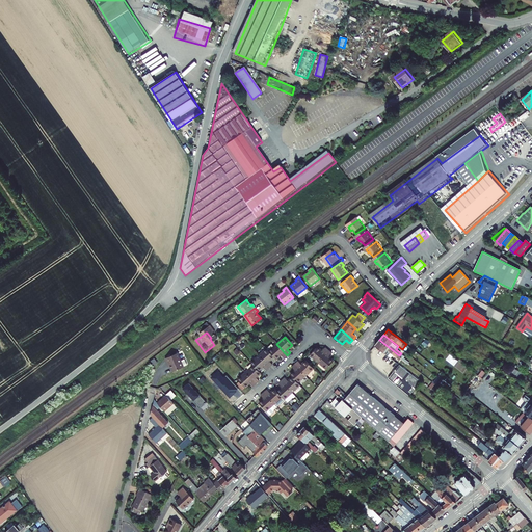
[(379,340),(375,345),(389,355),(391,353),(397,357),(399,355),(379,340)]
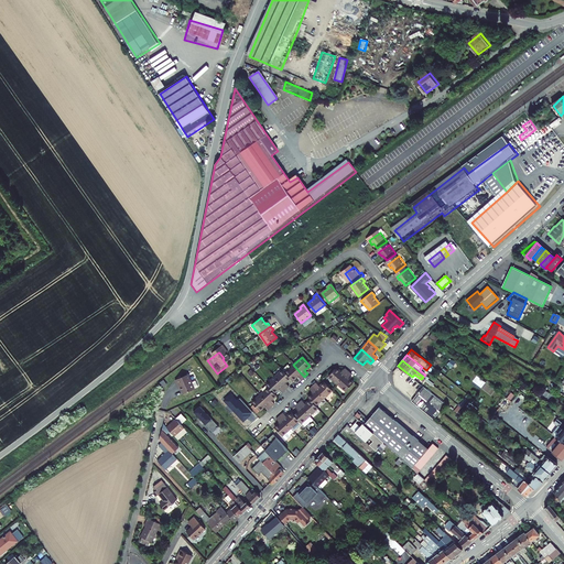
[(288,365),(283,370),(291,378),(293,381),(297,377),(301,380),(304,377),(293,365),(290,368),(288,365)]
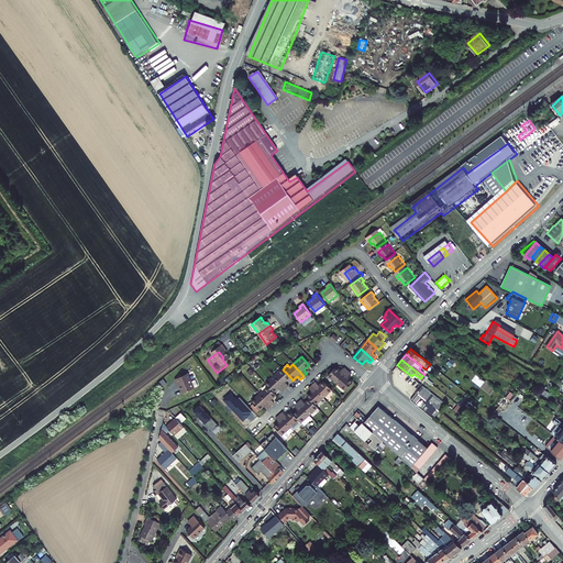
[(337,383),(348,371),(344,367),(340,371),(335,367),(328,375),(337,383)]
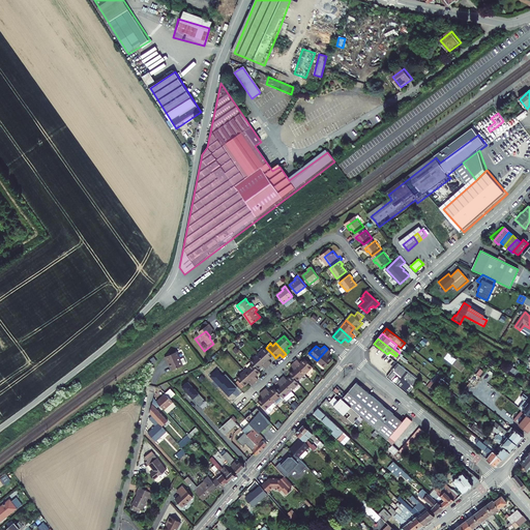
[(258,354),(268,365),(271,363),(268,360),(273,355),(266,348),(258,354)]
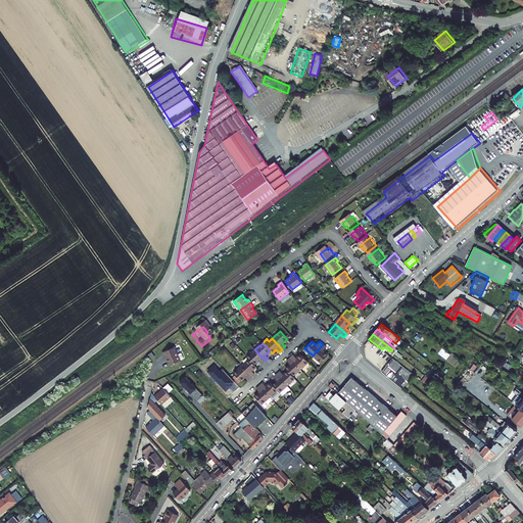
[(323,344),(313,355),(321,363),(328,354),(323,350),(326,347),(323,344)]
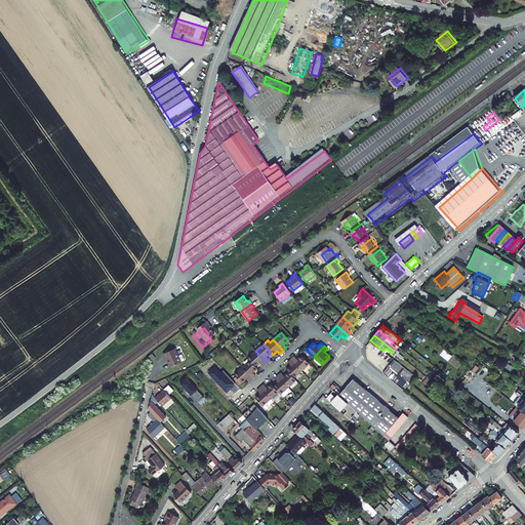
[(248,358),(250,361),(255,366),(259,362),(263,365),(266,362),(255,351),(248,358)]
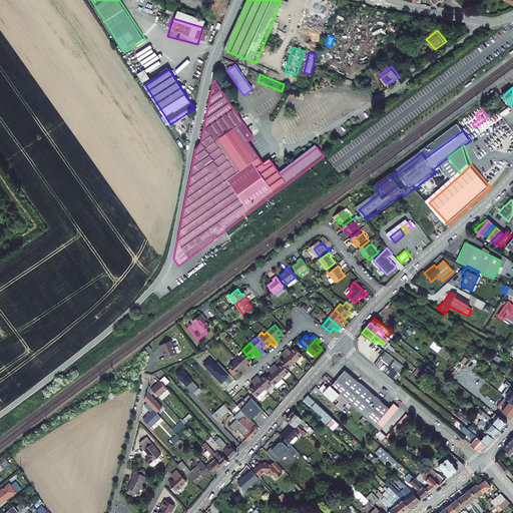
[(175,358),(169,345),(157,350),(160,356),(162,355),(165,362),(175,358)]
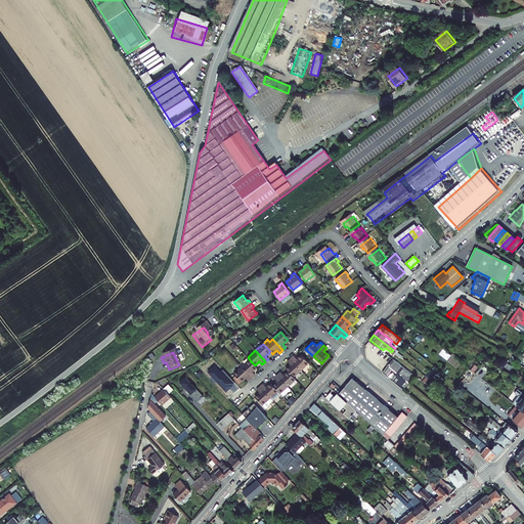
[(309,362),(302,354),(297,359),(294,356),(291,358),(301,369),(309,362)]
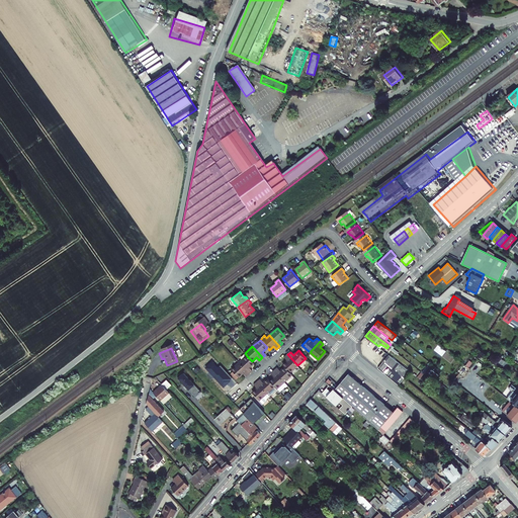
[(297,365),(287,354),(284,357),(287,360),(283,364),(285,367),(290,372),(297,365)]
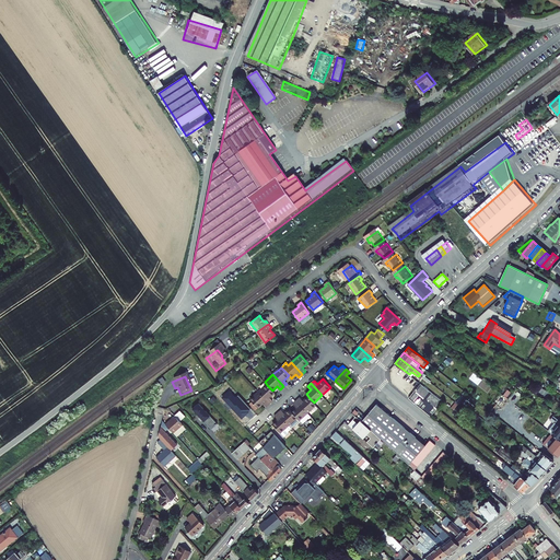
[(443,403),(420,384),(415,392),(436,409),(443,403)]
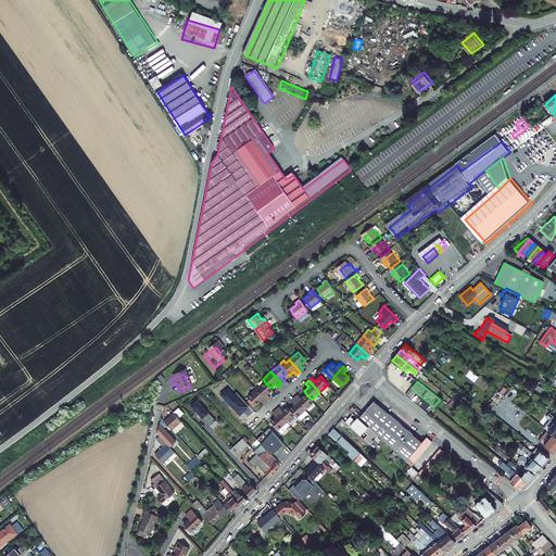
[(268,394),(273,390),(270,388),(265,382),(256,390),(267,402),(270,399),(268,394)]
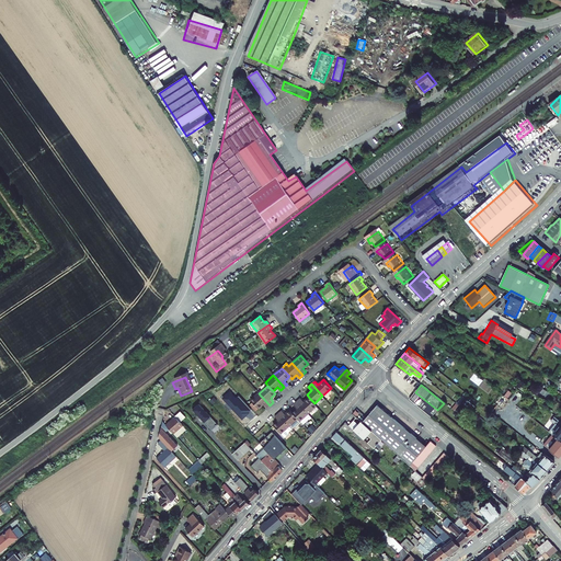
[(539,387),(535,395),(547,402),(552,395),(539,387)]
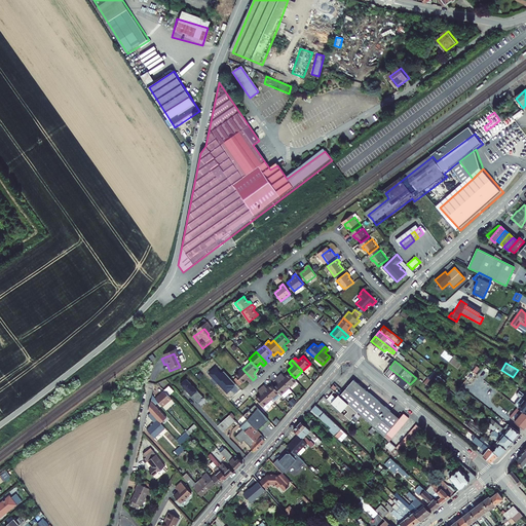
[(226,393),(235,384),(223,372),(222,373),(217,367),(209,374),(226,393)]
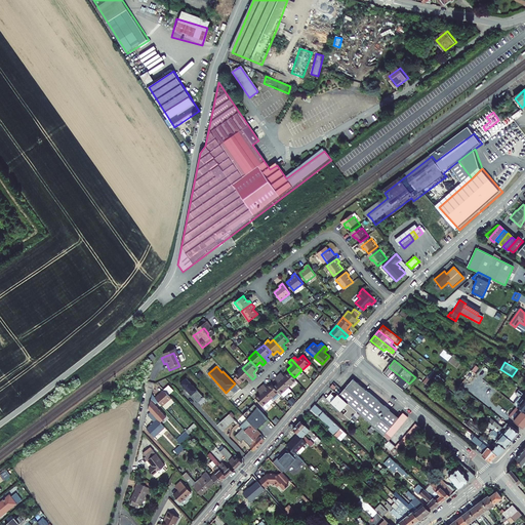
[(409,384),(389,367),(384,373),(404,391),(409,384)]
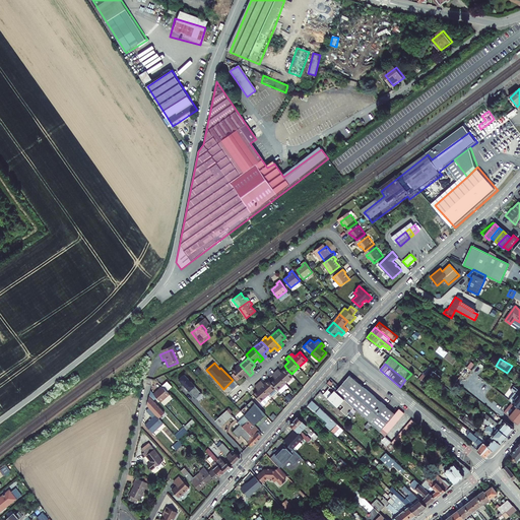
[(245,375),(247,378),(250,376),(240,365),(233,372),(235,374),(240,379),(245,375)]
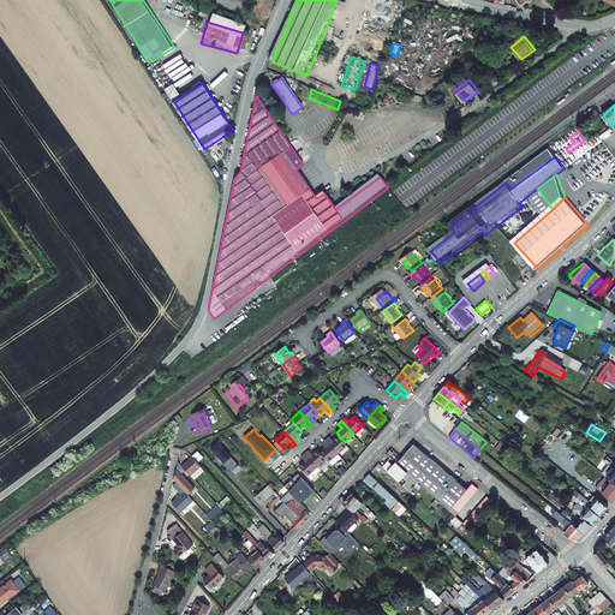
[(338,453),(347,446),(345,442),(339,436),(333,441),(329,437),(326,440),(338,453)]
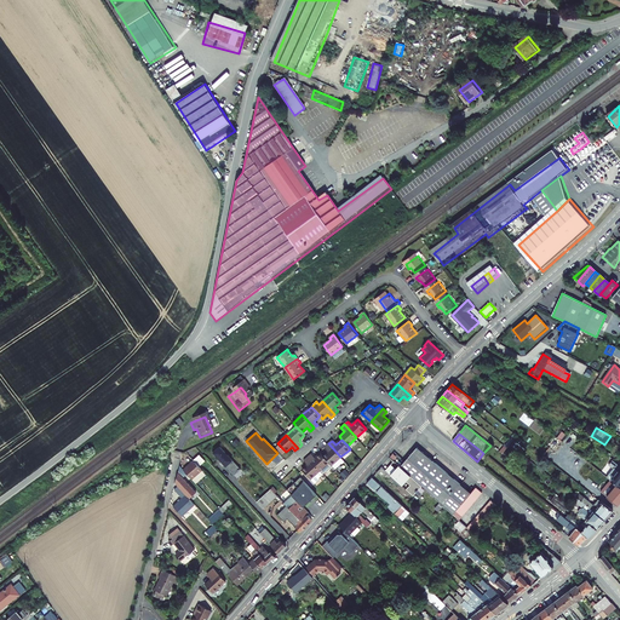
[(501,453),(511,442),(509,441),(499,452),(501,453)]
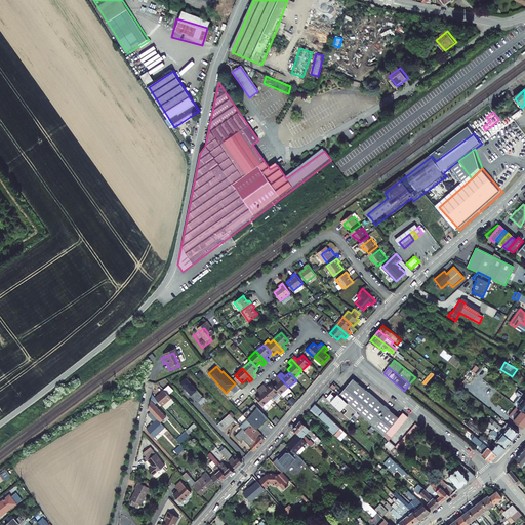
[(281,394),(288,387),(278,375),(275,378),(278,381),(274,386),(281,394)]
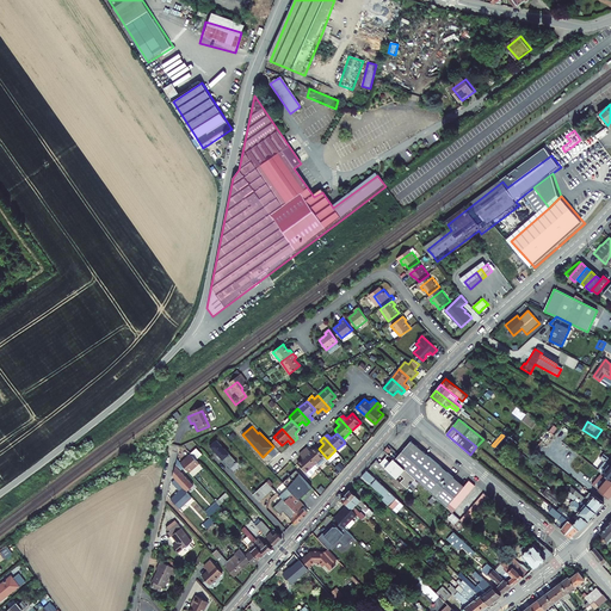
[(230,468),(238,462),(217,440),(210,446),(230,468)]
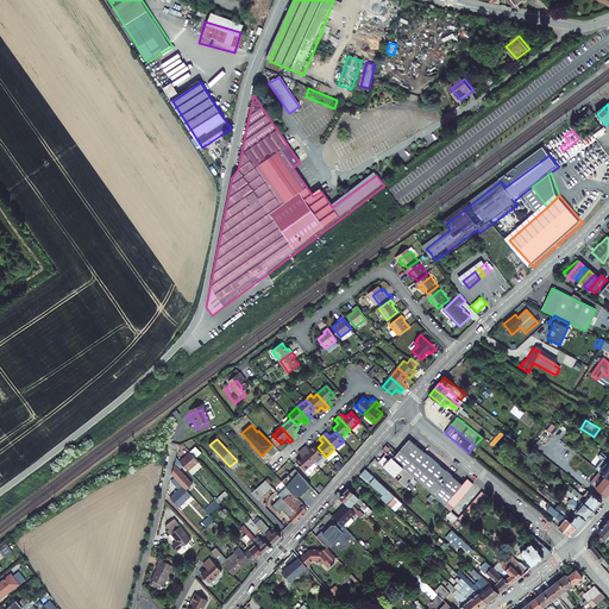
[(394,458),(414,477),(445,506),(447,502),(451,500),(453,496),(456,494),(458,490),(460,488),(463,485),(409,439),(394,458)]
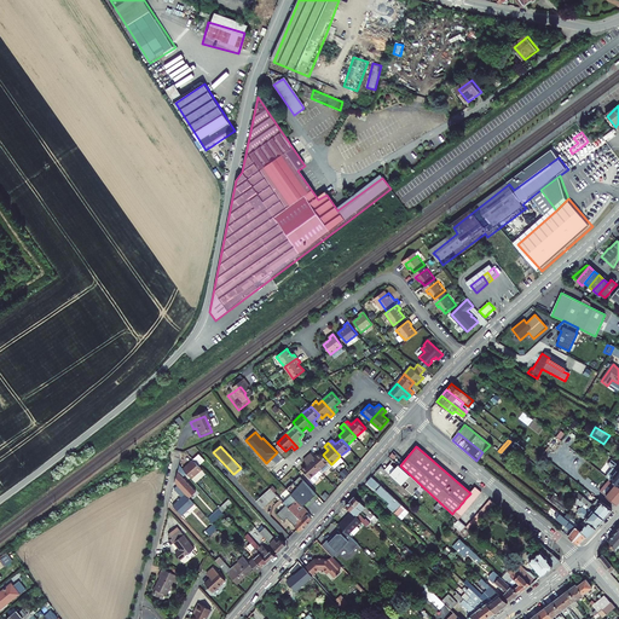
[(314,457),(311,453),(307,457),(322,473),(331,464),(323,455),(320,452),(314,457)]
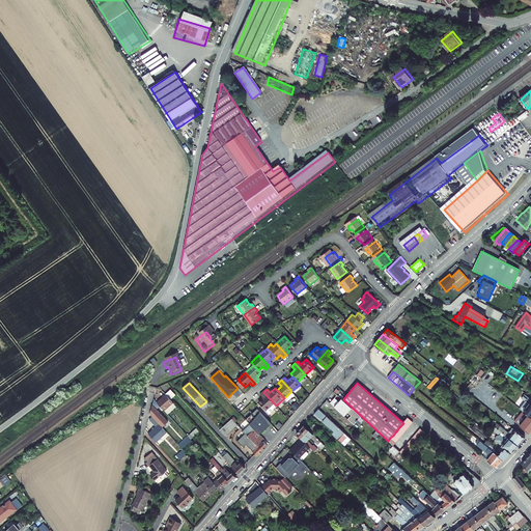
[(170,389),(166,394),(170,399),(175,394),(170,389)]
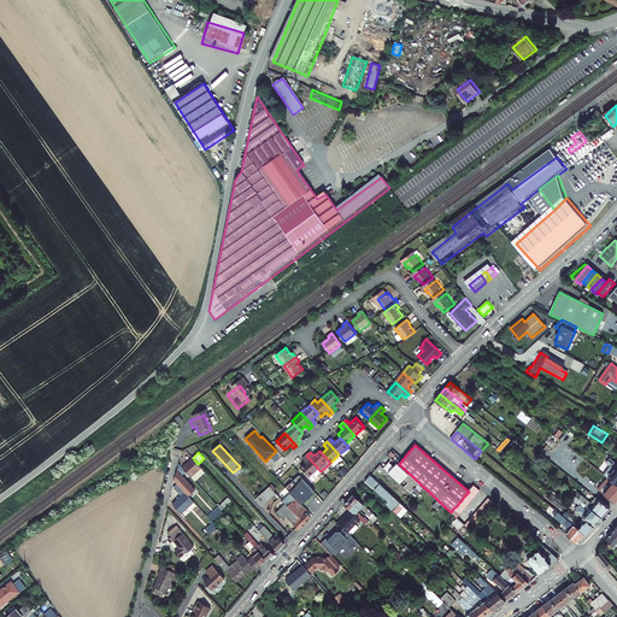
[(317,475),(321,471),(306,456),(303,459),(306,463),(301,468),(313,481),(317,477),(317,475)]
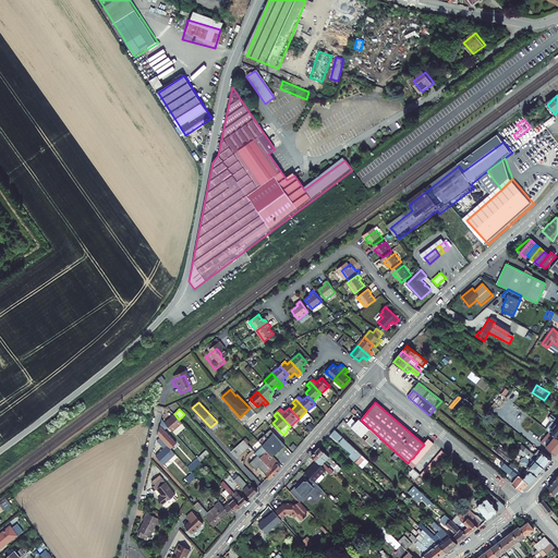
[(174,414),(165,422),(169,426),(173,432),(182,423),(179,420),(174,414)]
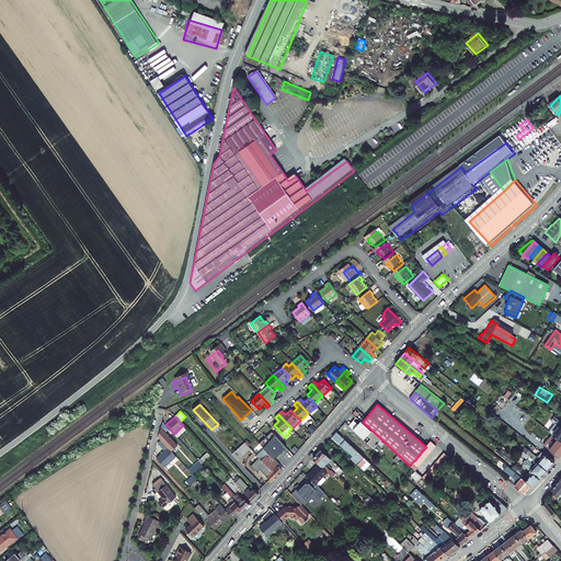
[(556,424),(549,432),(550,433),(558,438),(560,441),(560,421),(554,416),(551,421),(556,424)]
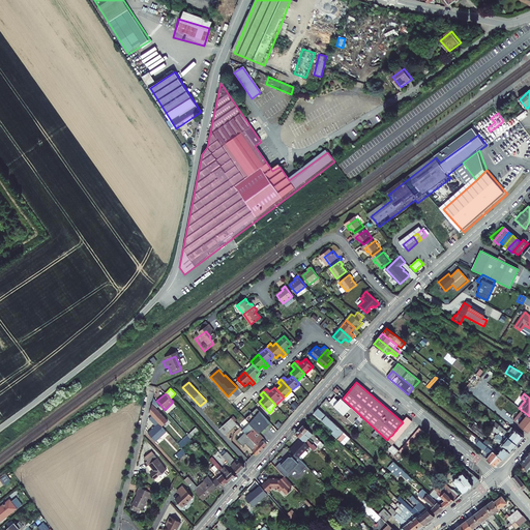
[(339,401),(334,406),(344,415),(347,411),(351,414),(349,417),(354,422),(355,420),(356,421),(357,419),(360,415),(343,399),(341,398),(339,401)]
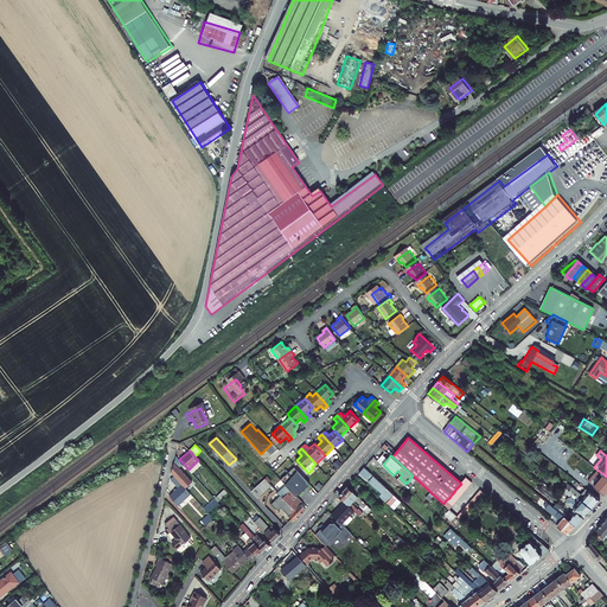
[(192,483),(174,462),(172,473),(186,487),(192,483)]
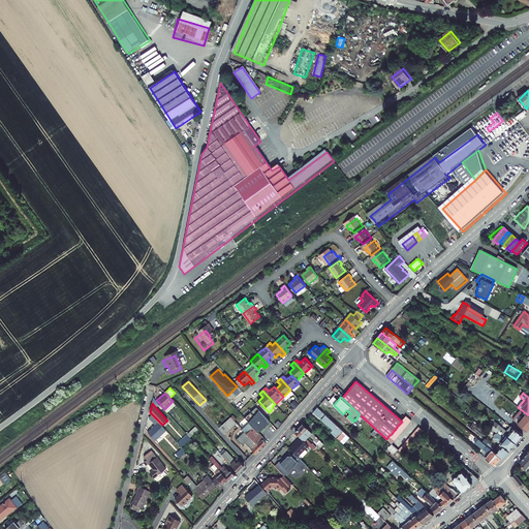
[(259,433),(271,423),(256,407),(245,417),(249,423),(259,433)]
